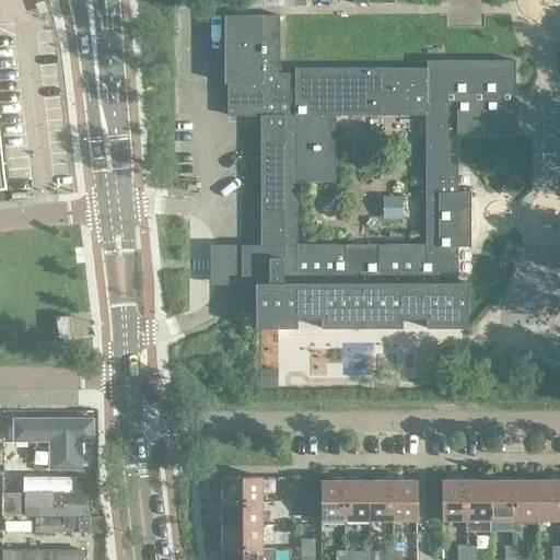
[(241,258),(234,258),(234,271),(241,270),(241,283),(255,283),(255,328),(296,327),(296,318),(321,318),(321,327),(401,327),(401,318),(426,317),(426,327),(467,327),(467,282),(456,282),(456,246),(470,246),(470,191),(456,191),(456,133),(514,133),(514,60),(426,60),(426,68),(294,68),(294,73),(278,73),(278,15),(261,15),(261,14),(223,14),(223,83),(228,83),(228,115),(260,115),(260,245),(241,246),(241,258)]
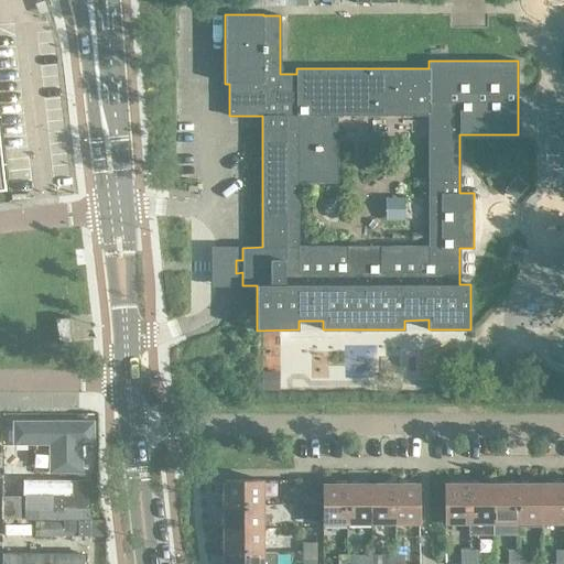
[(514,198),(527,185),(516,175),(505,190),(514,198)]
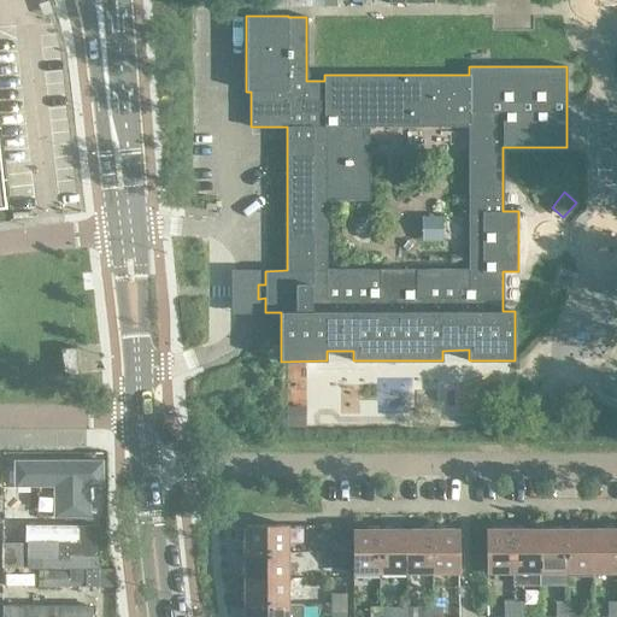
[(559,268),(554,281),(569,287),(574,274),(559,268)]
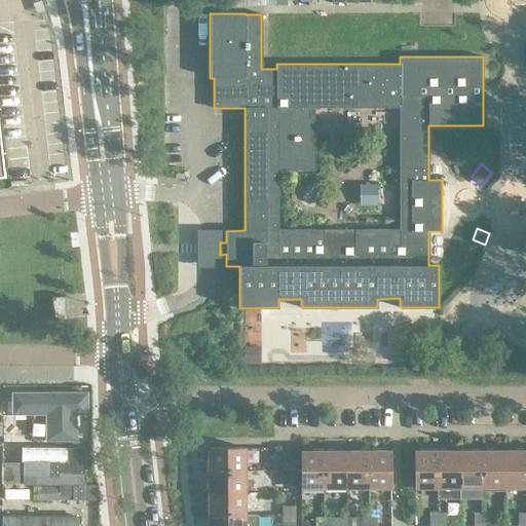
[(226,242),(226,231),(197,231),(197,266),(226,266),(226,254),(220,255),(220,242),(226,242)]
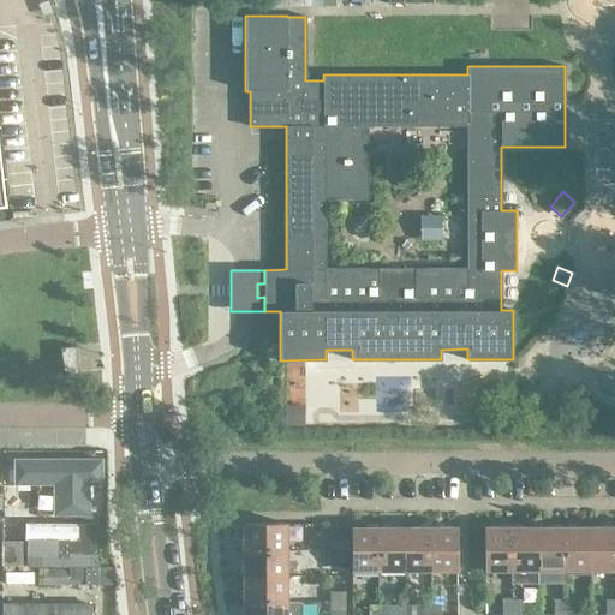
[(76,345),(60,347),(64,374),(78,372),(76,345)]
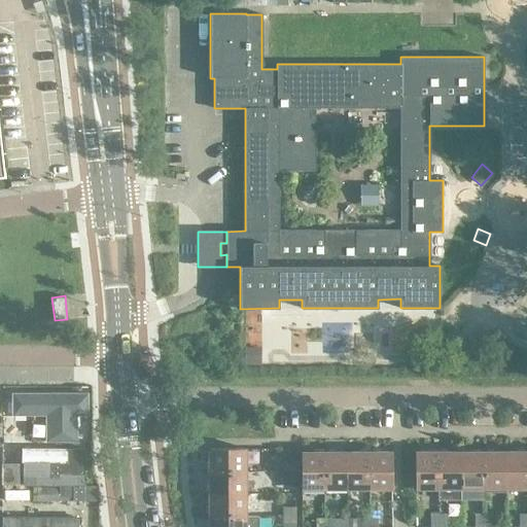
[(260,365),(260,348),(244,347),(244,365),(260,365)]
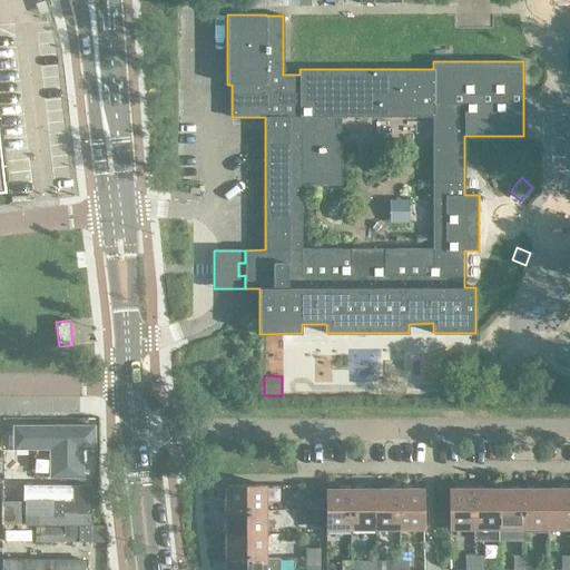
[(81,425),(13,425),(13,448),(49,448),(49,475),(81,475),(81,425)]
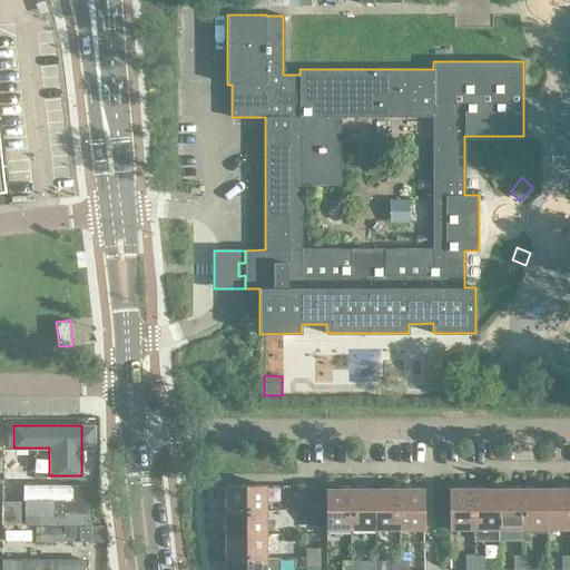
[(72,484),(23,484),(23,500),(36,500),(36,516),(50,516),(50,517),(62,517),(62,524),(78,524),(78,513),(79,513),(79,500),(72,500),(72,484)]
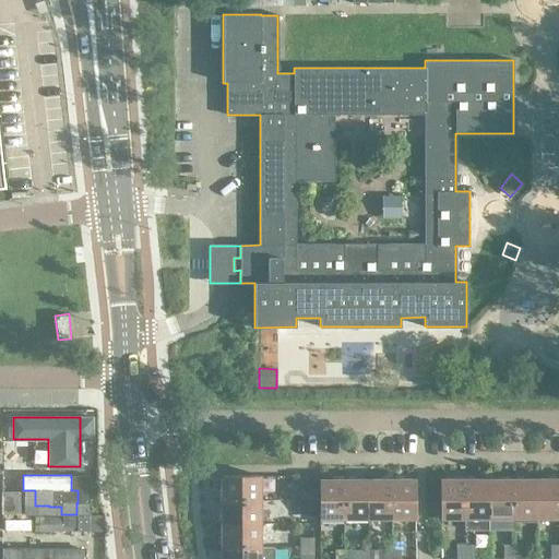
[(261,475),(222,476),(222,500),(261,500),(261,475)]
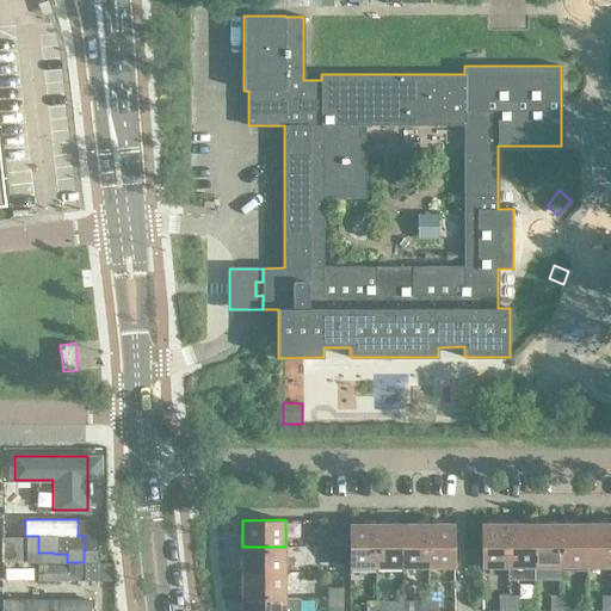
[(610,523),(586,524),(586,567),(610,567),(610,523)]
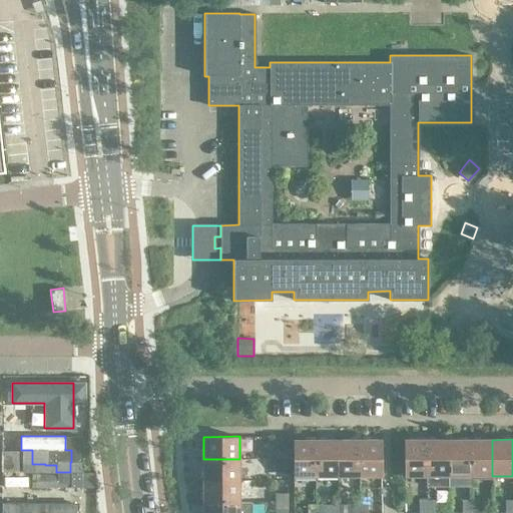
[(317,476),(317,440),(294,440),(294,476),(317,476)]
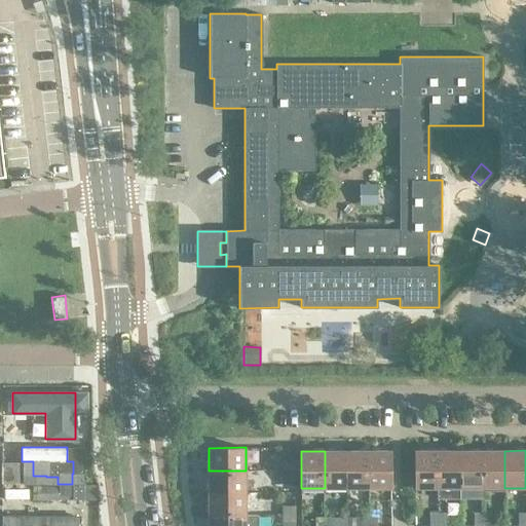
[(346,451),(325,451),(325,488),(346,488),(346,451)]
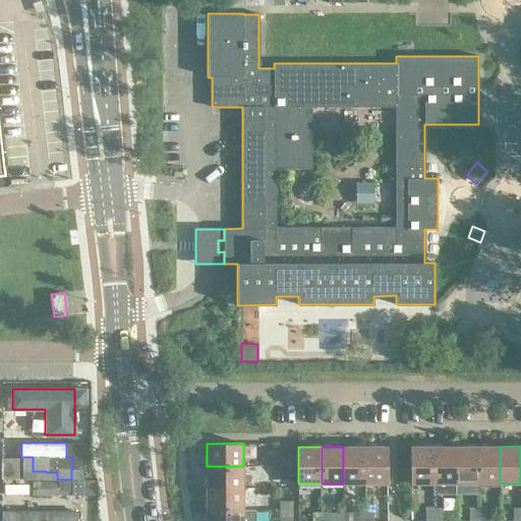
[(365,447),(343,447),(343,483),(365,483),(365,447)]
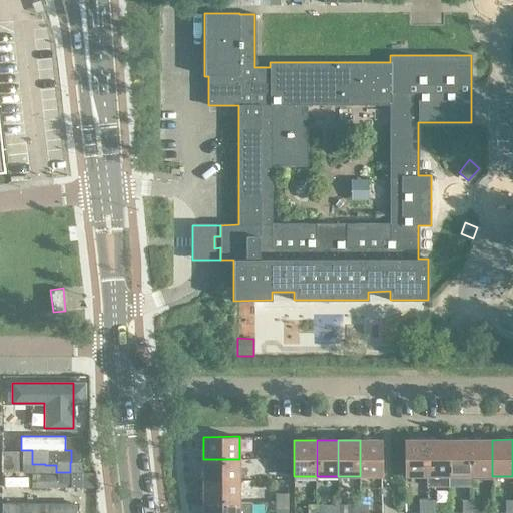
[(382,440),(360,440),(360,476),(382,476),(382,440)]
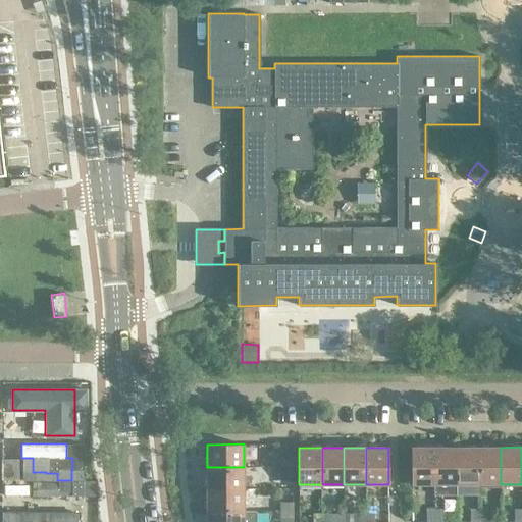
[(412,448),(412,484),(434,484),(434,448),(412,448)]
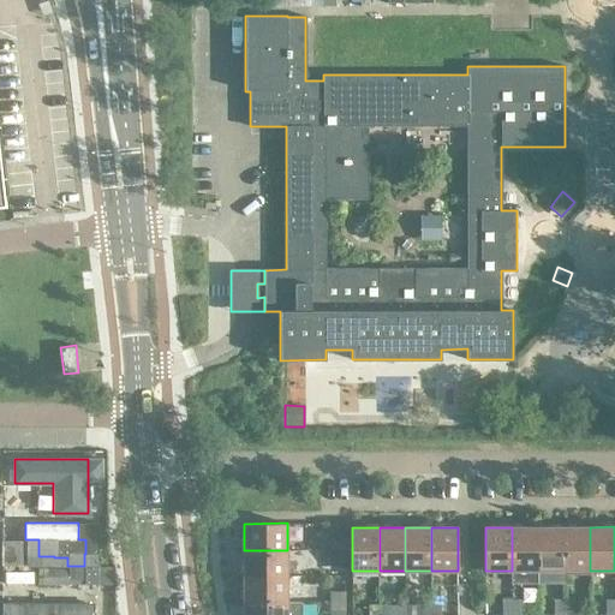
[(538,527),(512,527),(512,571),(512,584),(538,584),(538,527)]
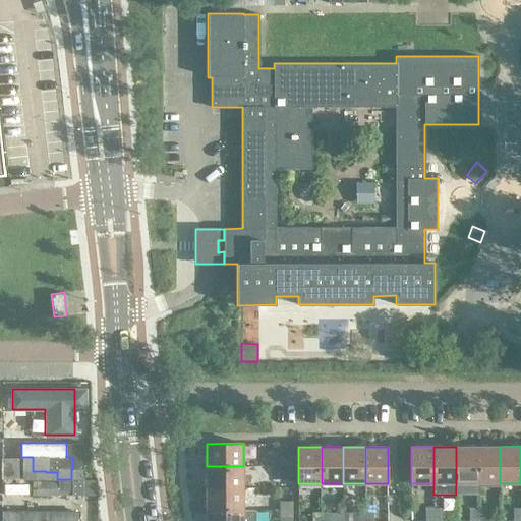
[(477,447),(456,447),(456,495),(477,495),(477,483),(477,447)]
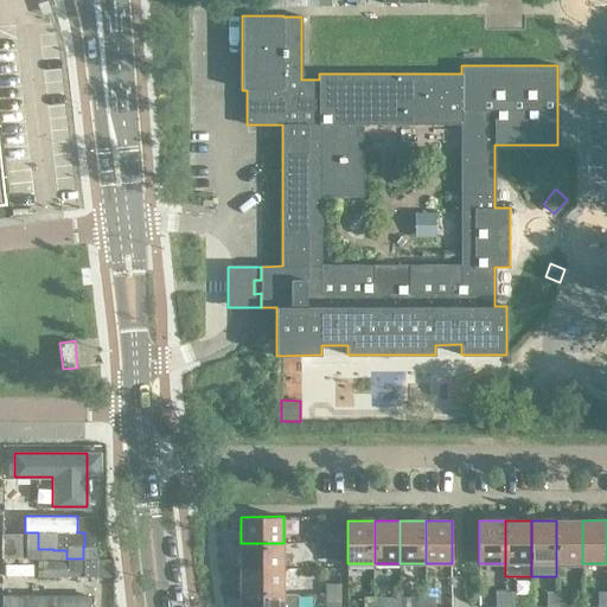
[(582,521),(556,521),(556,563),(582,563),(582,521)]
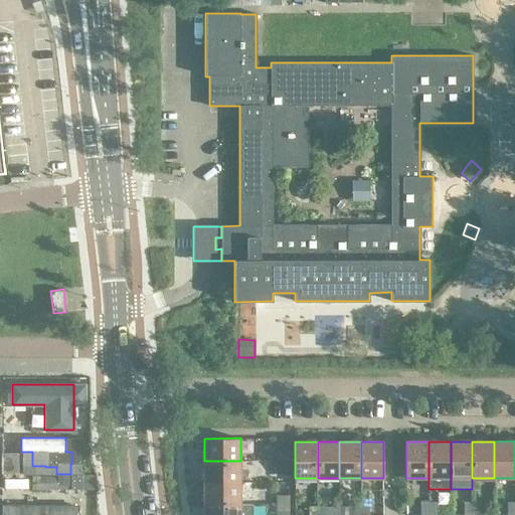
[(277,452),(277,460),(289,460),(289,452),(277,452)]
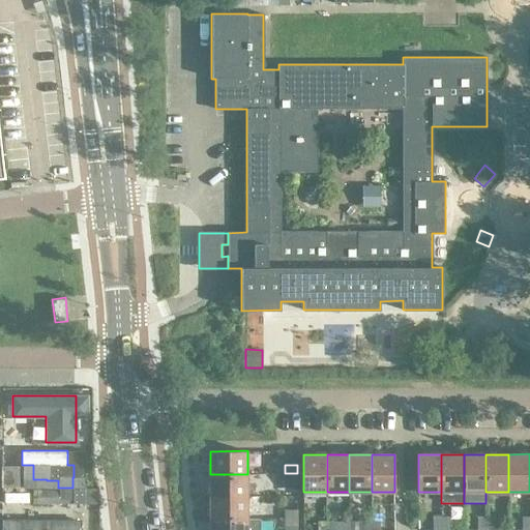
[(297,473),(285,473),(285,481),(297,481),(297,473)]
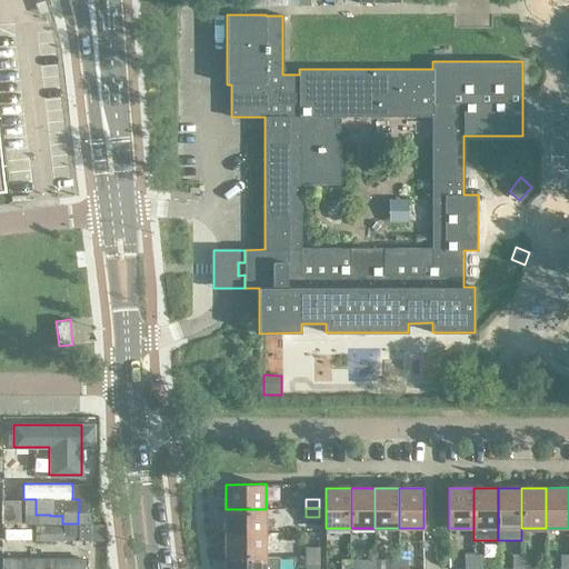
[(266,509),(226,509),(226,533),(266,533),(266,509)]
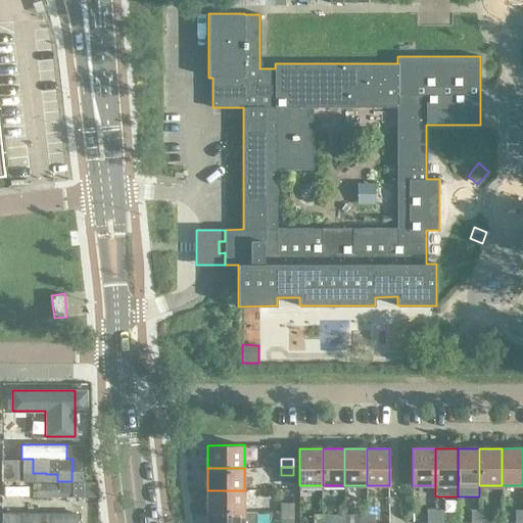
[(97,497),(96,484),(82,484),(82,497),(97,497)]
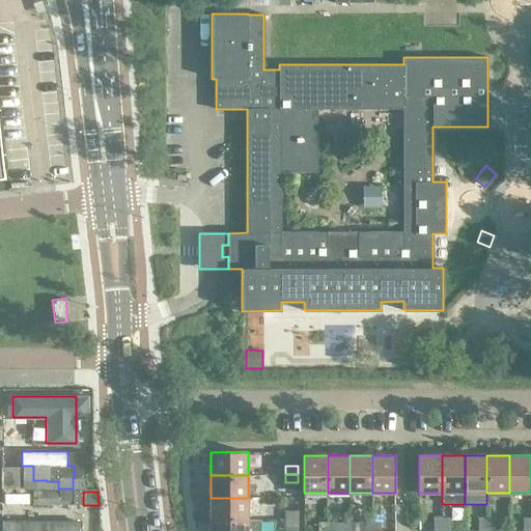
[(248,498),(211,498),(211,520),(248,520),(248,498)]
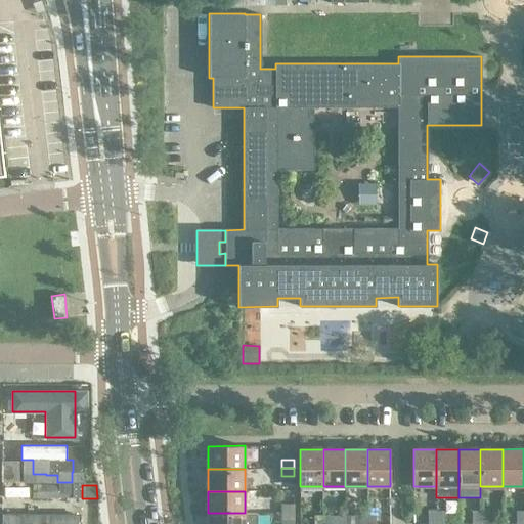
[(294,504),(281,504),(281,512),(295,512),(294,504)]
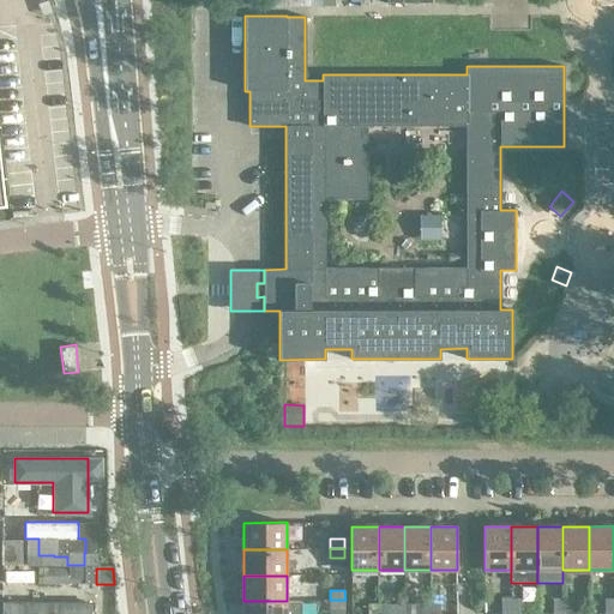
[(501,599),(501,613),(512,613),(512,599),(501,599)]
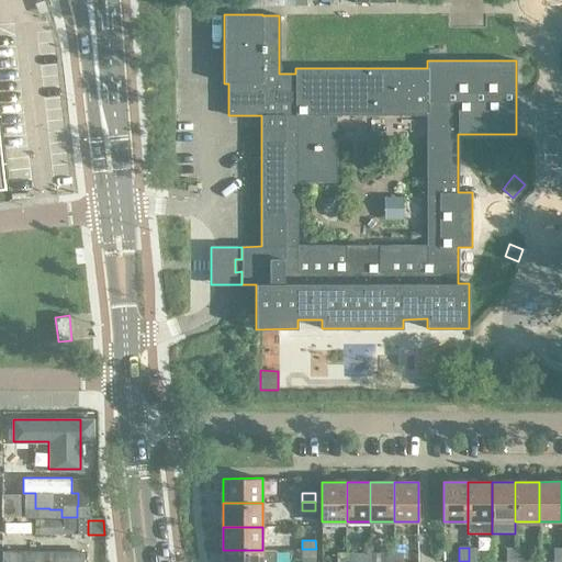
[(469,548),(469,561),(478,561),(478,548),(469,548)]
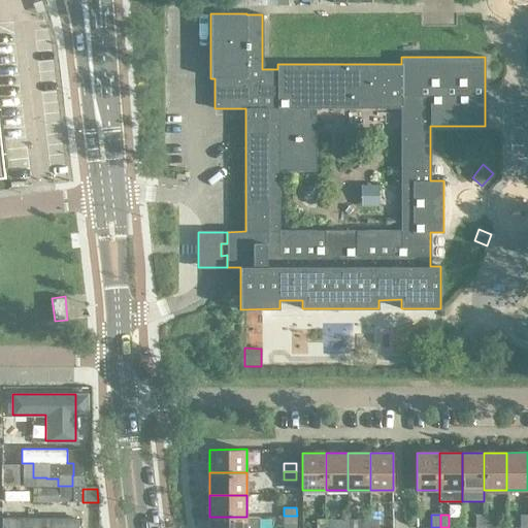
[(485,516),(476,515),(476,527),(485,527),(485,516)]
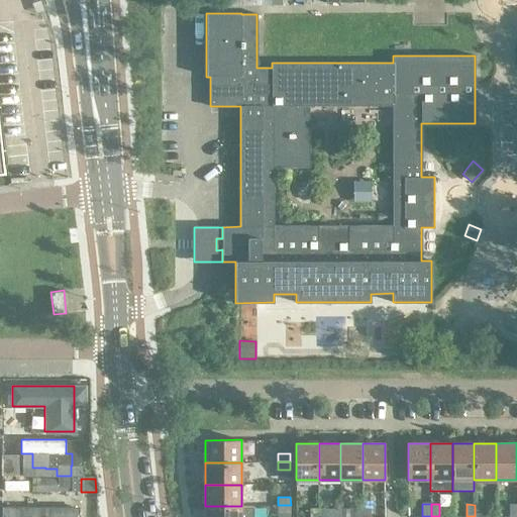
[(291,505),(278,505),(278,513),(291,513),(291,505)]
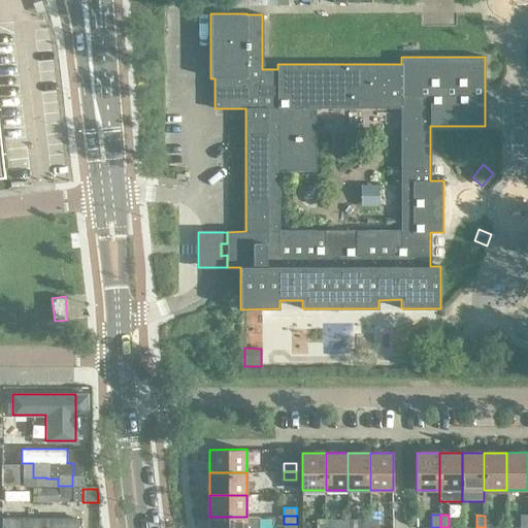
[(485,516),(485,527),(493,527),(493,516),(485,516)]
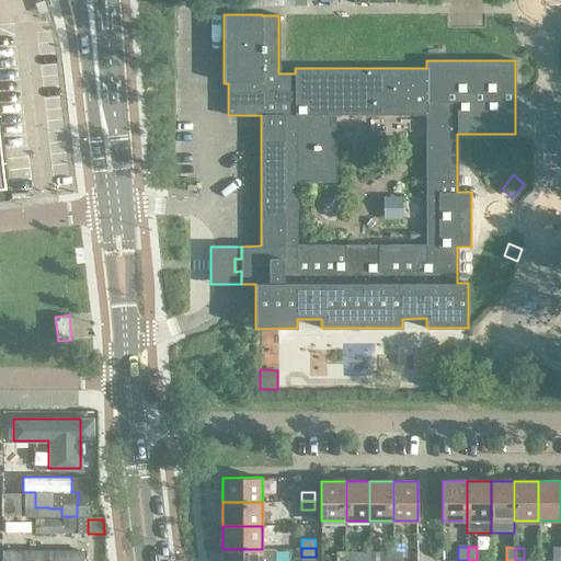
[(262,549),(222,549),(222,560),(274,560),(275,549),(262,549)]
